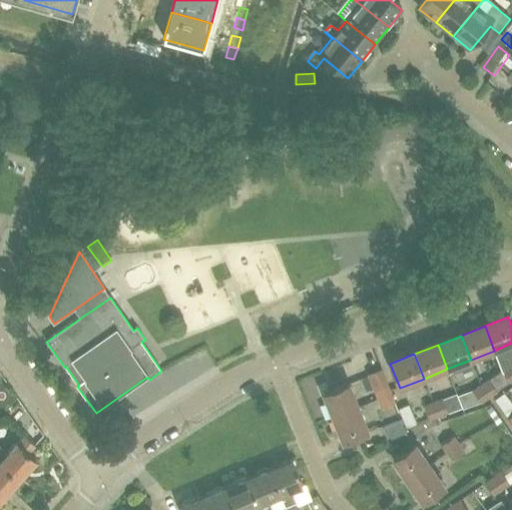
[(511,365),(502,372),(511,385),(511,365)]
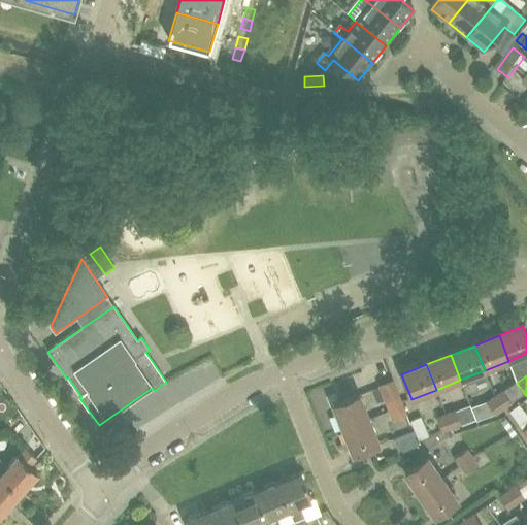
[(403,406),(400,400),(393,382),(380,387),(390,413),(403,406)]
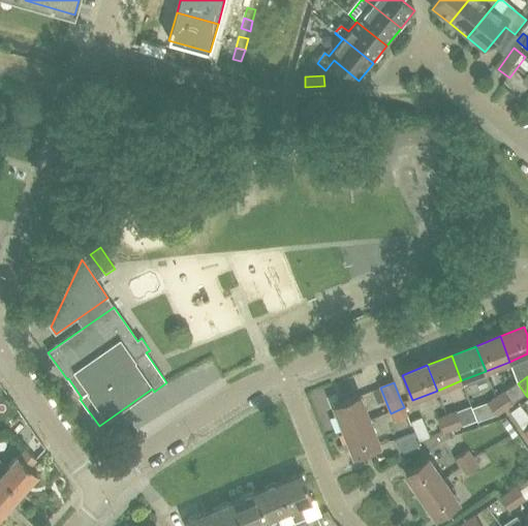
[(497,399),(505,411),(514,406),(504,394),(497,399)]
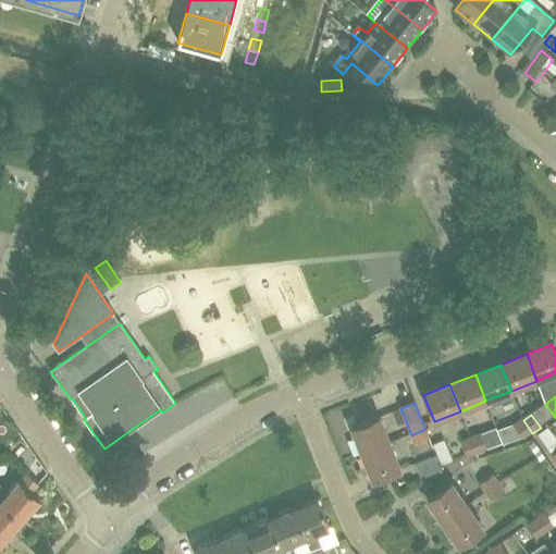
[(363,455),(390,444),(379,418),(353,428),(363,455)]
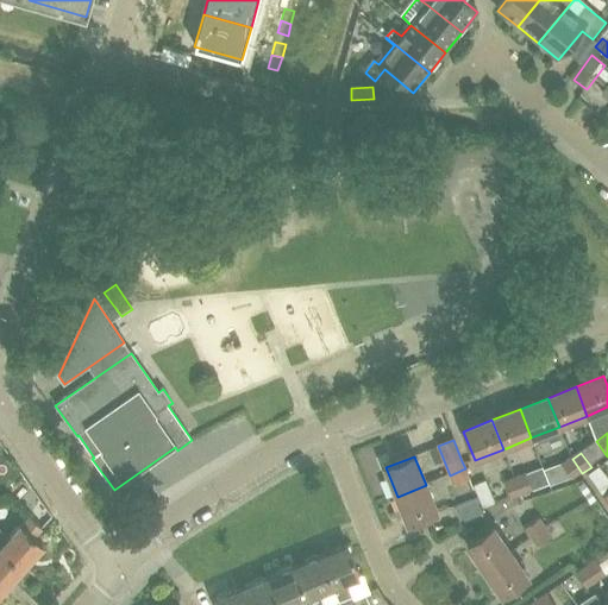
[(574,479),(582,473),(572,459),(563,465),(574,479)]
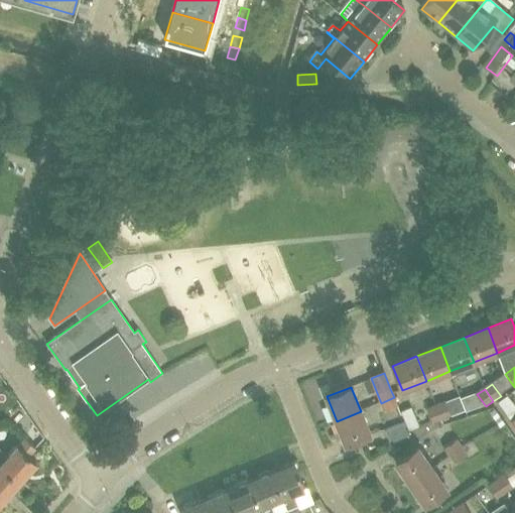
[(394,397),(381,403),(384,411),(397,406),(394,397)]
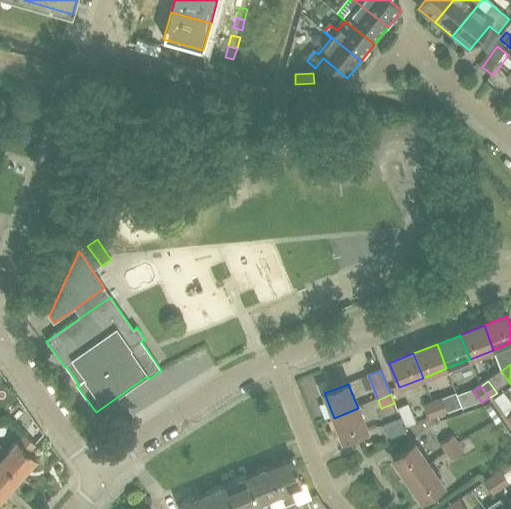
[(433,403),(439,417),(447,414),(441,400),(433,403)]
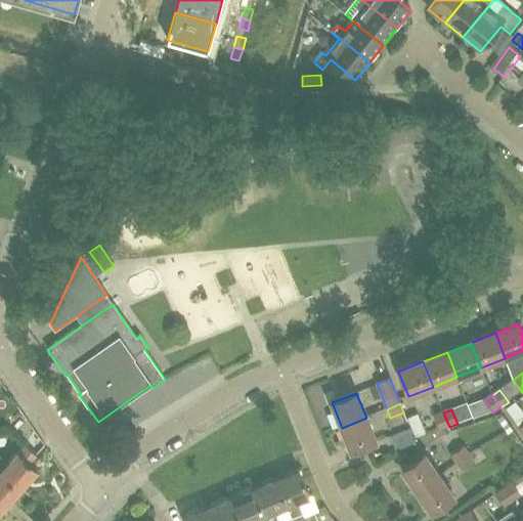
[(441,431),(449,427),(443,413),(435,417),(441,431)]
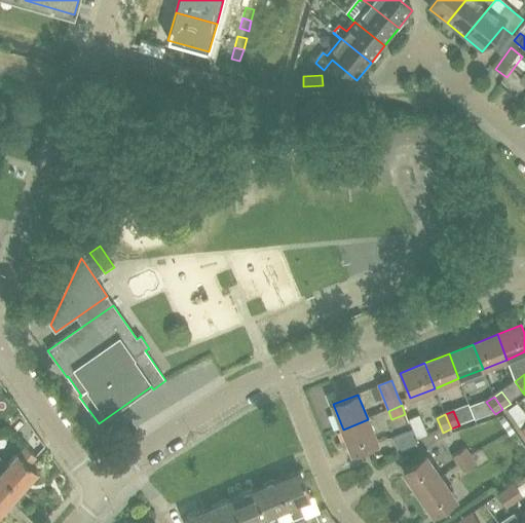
[(420,416),(410,421),(418,441),(428,437),(420,416)]
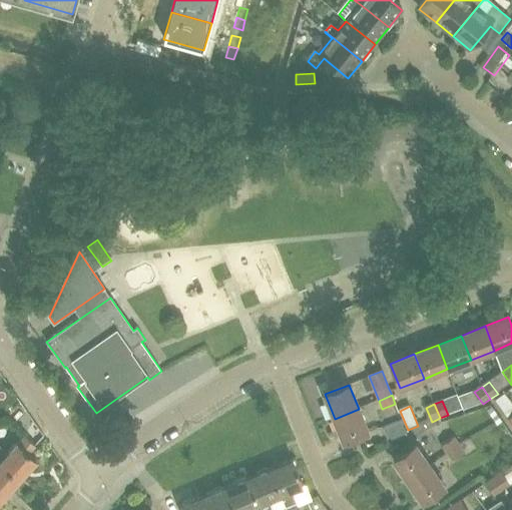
[(335,419),(344,443),(368,433),(359,409),(335,419)]
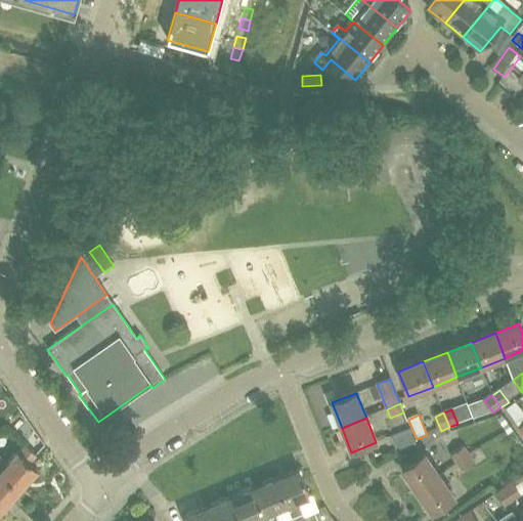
[(411,432),(392,440),(397,451),(416,443),(411,432)]
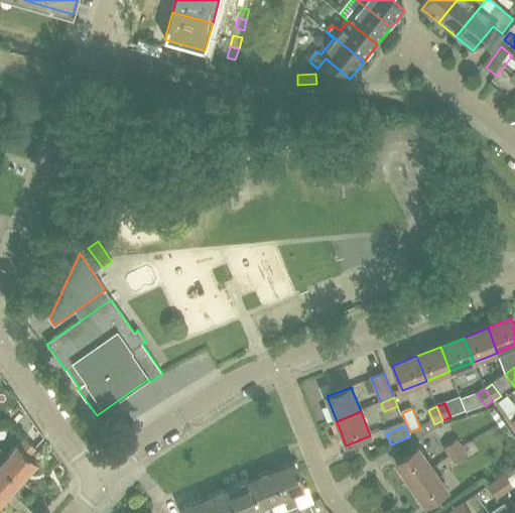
[(25,439),(9,458),(0,449),(0,466),(19,483),(37,464),(30,457),(36,450),(25,439)]
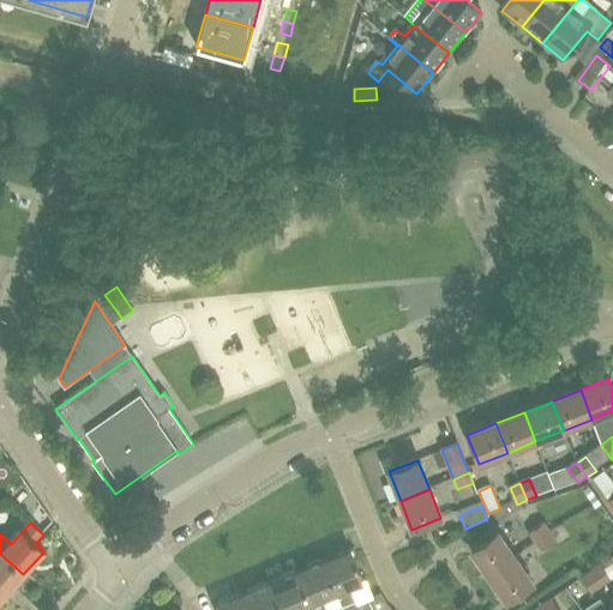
[(538,543),(553,532),(547,524),(532,535),(538,543)]
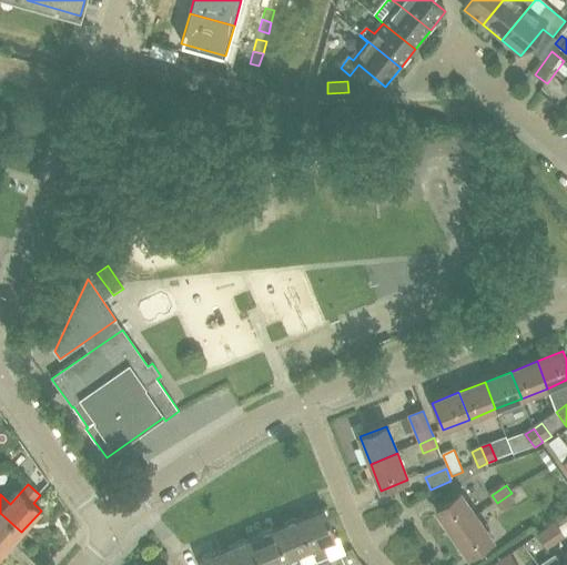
[(453,534),(476,517),(459,493),(436,510),(453,534)]
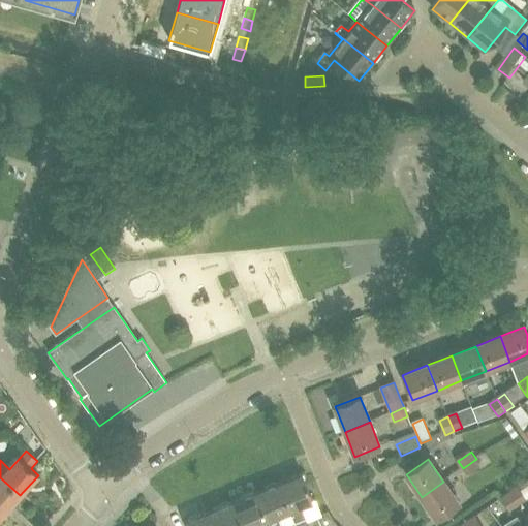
[(476,459),(463,468),(468,475),(482,466),(476,459)]
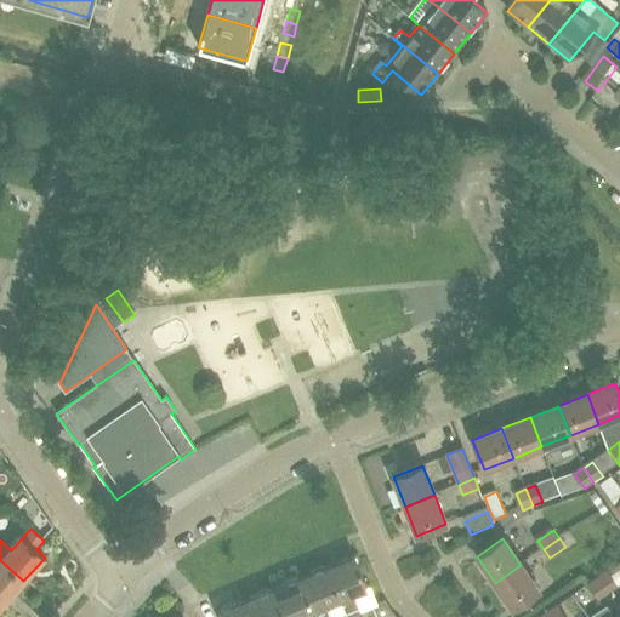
[(347,616),(363,616),(354,593),(368,588),(356,558),(328,569),(341,600),(347,616)]
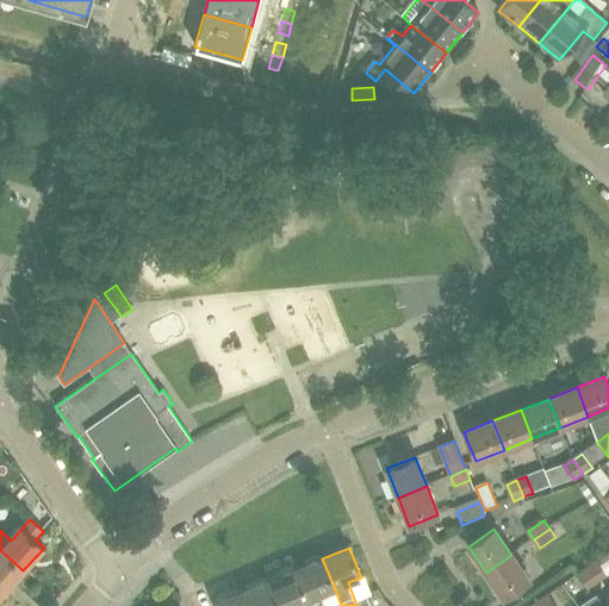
[(0,550),(0,589),(4,593),(23,570),(0,550)]
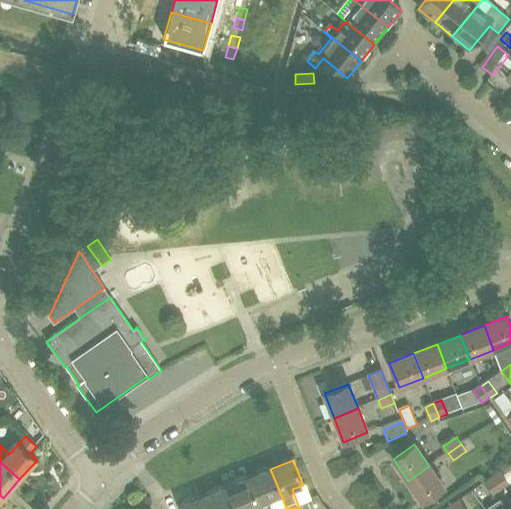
[(408,481),(423,502),(444,487),(429,466),(408,481)]
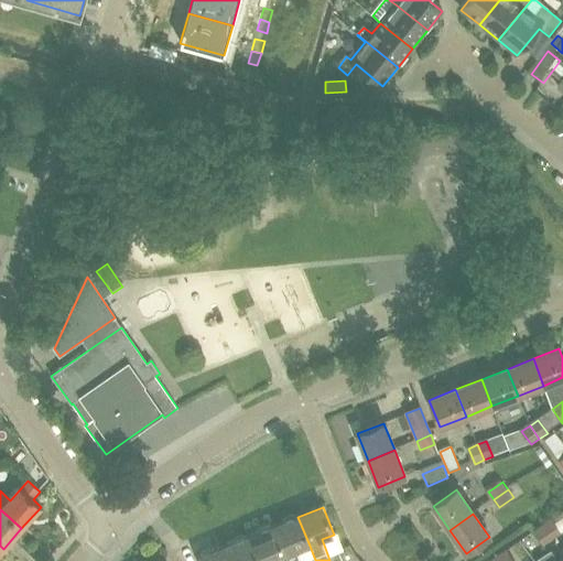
[(562,516),(553,524),(560,533),(562,531),(562,516)]
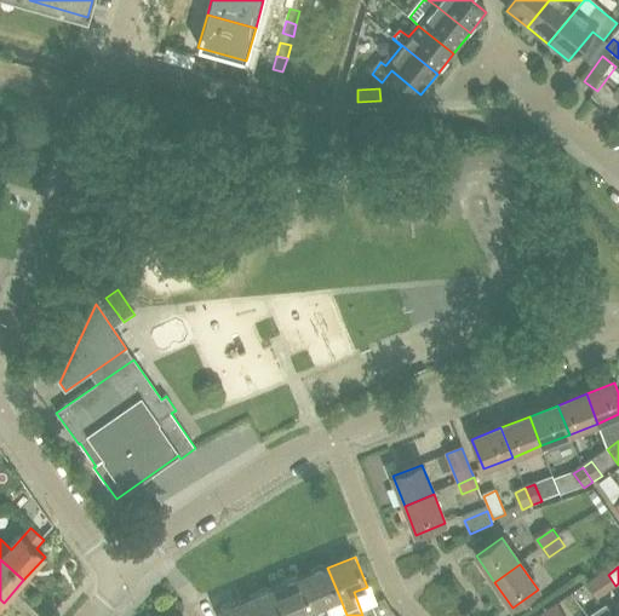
[(347,615),(340,599),(327,568),(301,579),(313,610),(315,615),(347,615)]
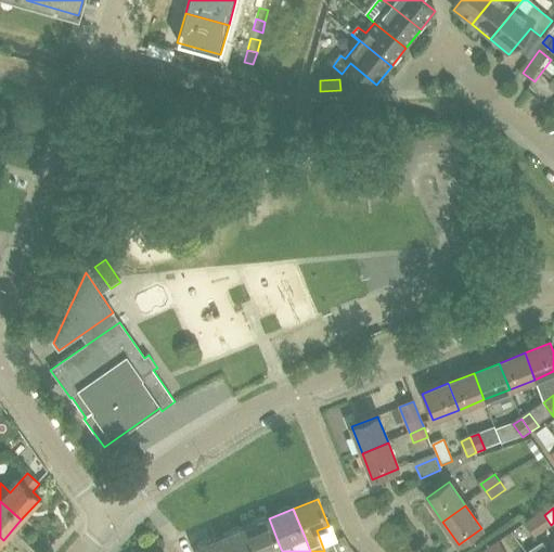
[(535,518),(544,531),(552,526),(551,525),(544,515),(542,513),(535,518)]
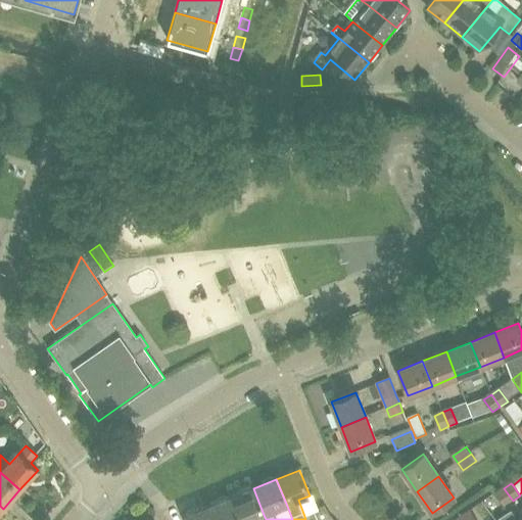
[(253,519),(264,515),(253,488),(230,498),(239,519),(253,519)]
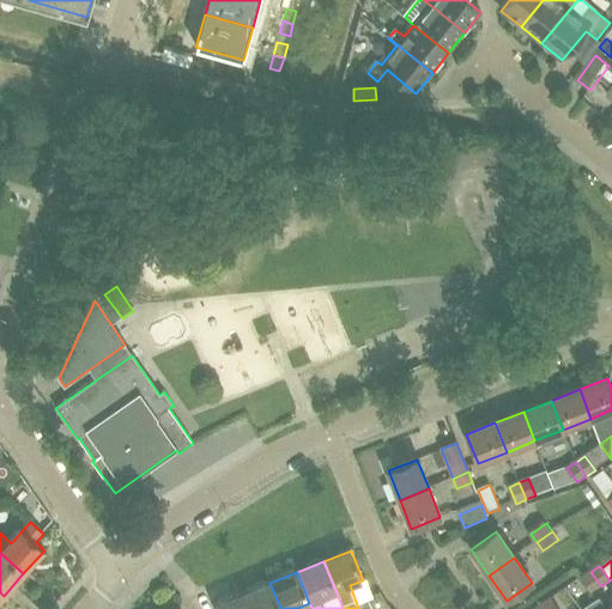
[(593,592),(601,586),(591,572),(582,578),(593,592)]
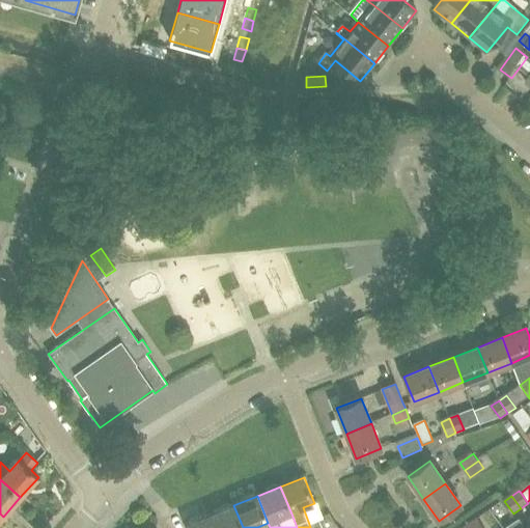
[(243,527),(233,505),(211,515),(216,527),(243,527)]
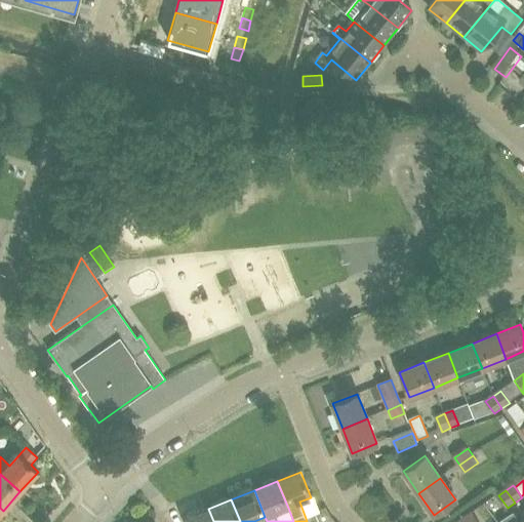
[(213,521),(208,509),(184,519),(185,521),(213,521)]
